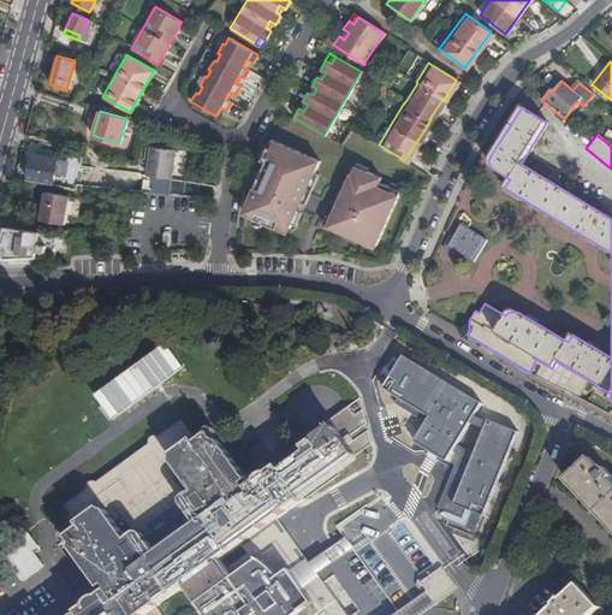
[(147,161),(146,173),(170,177),(173,147),(149,145),(147,145),(144,146),(142,161),(147,161)]
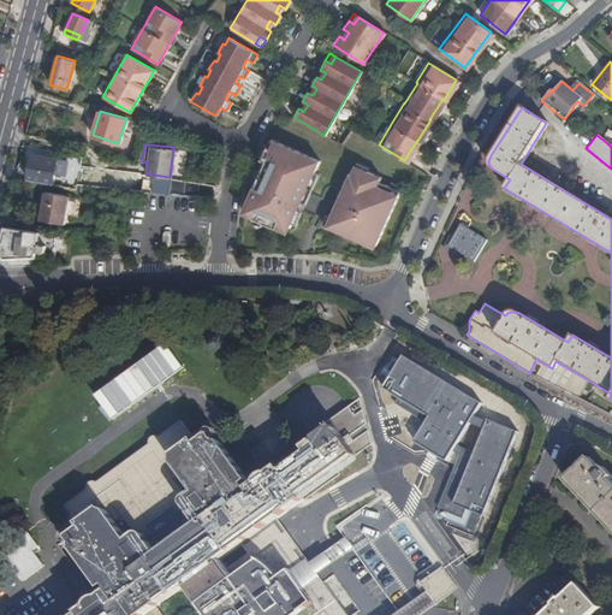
[(327,166),(278,147),(267,173),(272,176),(254,223),(289,236),(291,231),(301,235),(327,166)]
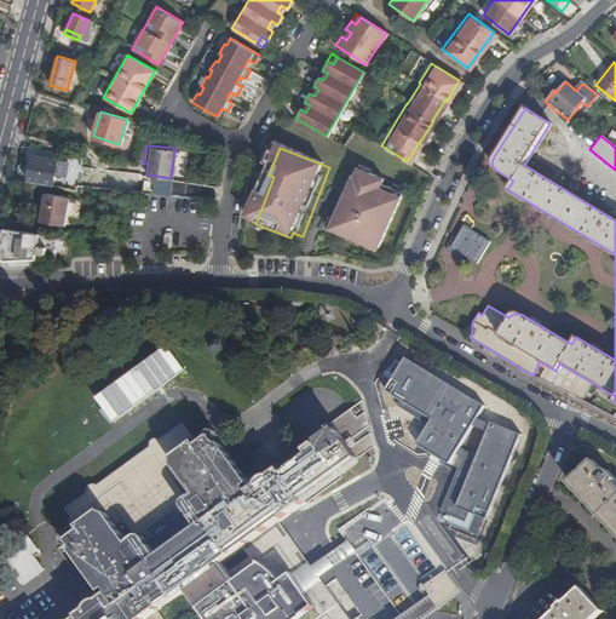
[(41,156),(32,155),(27,181),(51,185),(56,160),(47,158),(41,156)]
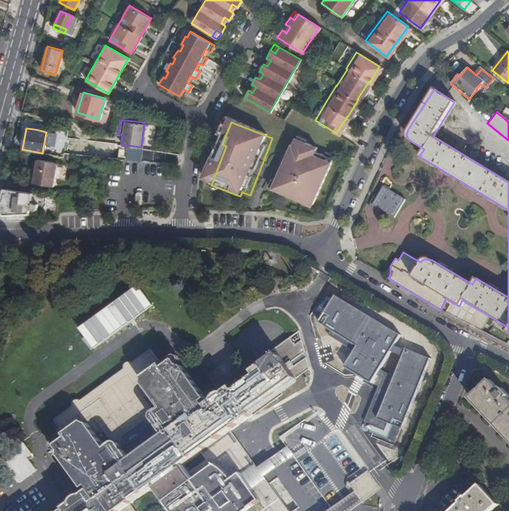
[(323,205),(341,157),(302,141),(297,155),(292,153),(288,162),(297,165),(296,170),(290,168),(288,173),(285,172),(277,191),(308,203),(310,199),(323,205)]
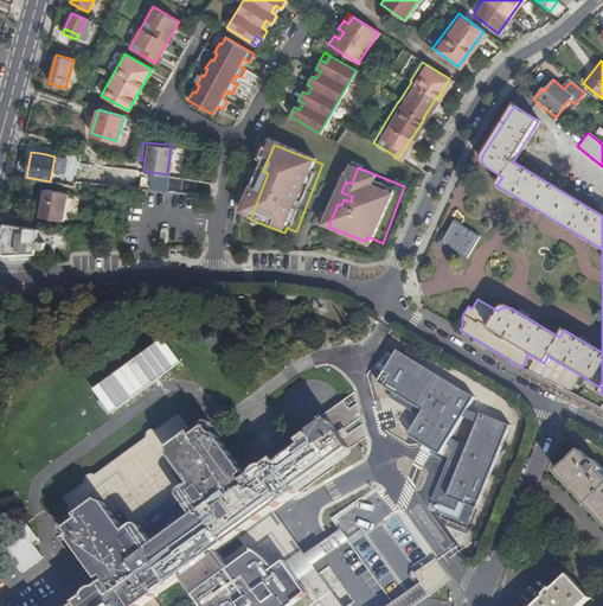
[(59,221),(66,193),(43,187),(37,216),(59,221)]
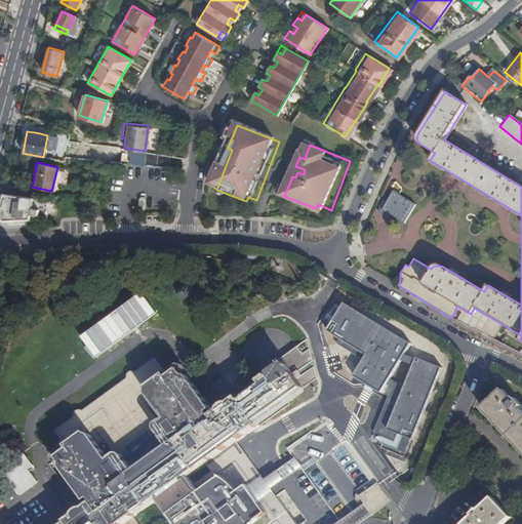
[(10,194),(24,196),(26,185),(11,183),(10,194)]
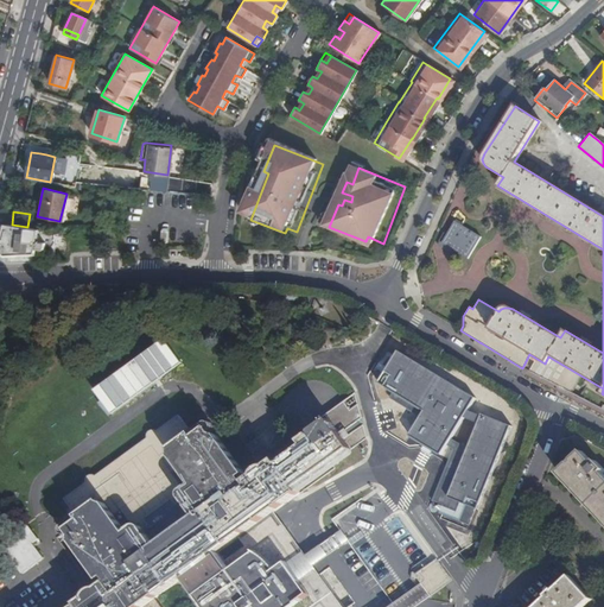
[(478,236),(453,221),(440,242),(465,258),(478,236)]
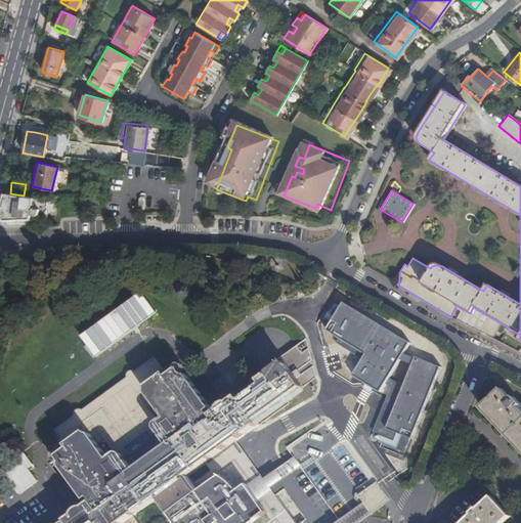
[(44,198),(24,195),(10,193),(3,192),(0,207),(0,213),(4,218),(5,218),(5,223),(29,223),(30,213),(37,213),(38,208),(43,209),(44,198)]
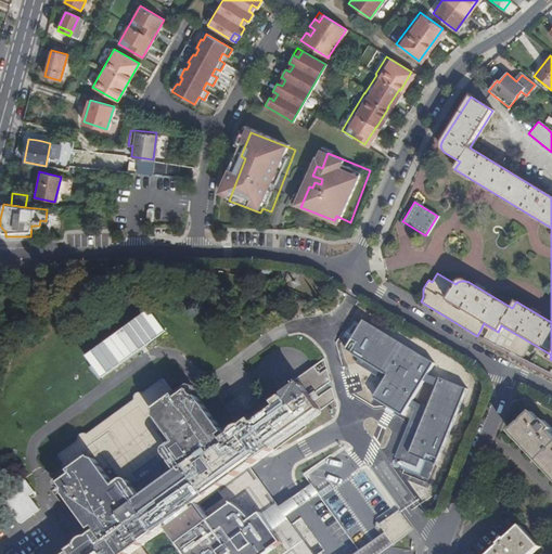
[(42,279),(42,290),(60,290),(60,279),(42,279)]
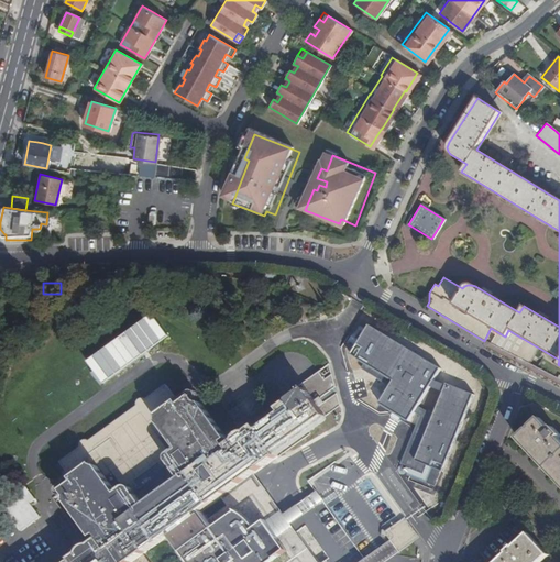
[(445,317),(436,311),(434,316),(445,322),(447,318),(445,317)]
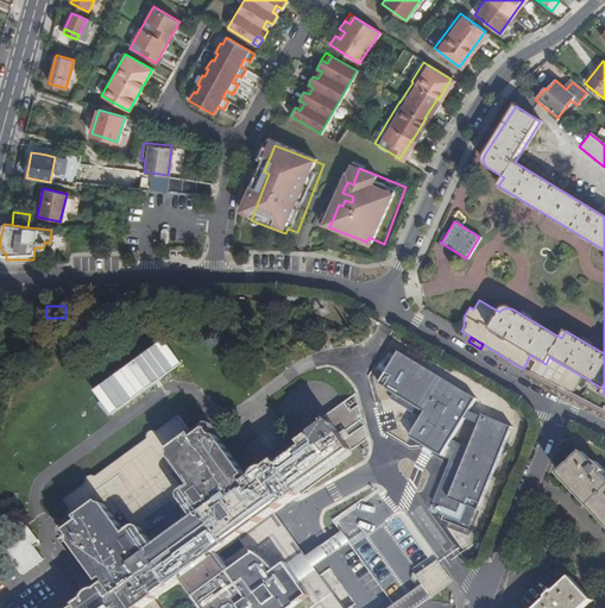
[(92,390),(109,414),(180,363),(163,339),(92,390)]
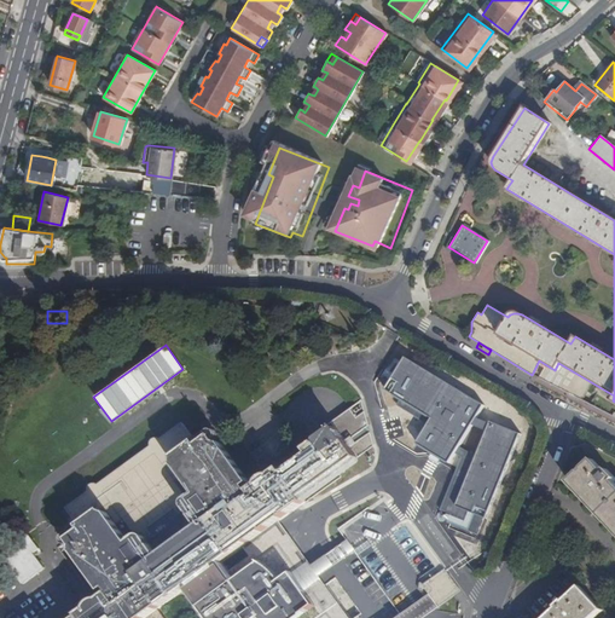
[(419,421),(421,425),(454,399),(450,393),(441,399),(431,406),(422,414),(421,417),(419,421)]
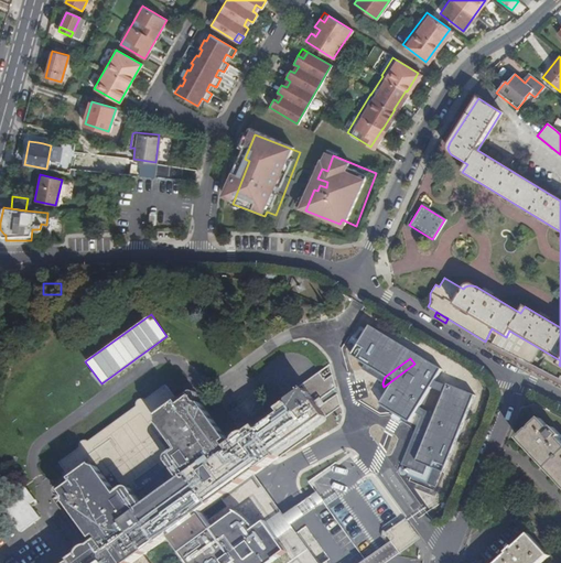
[(389,365),(394,370),(402,364),(398,358),(389,365)]
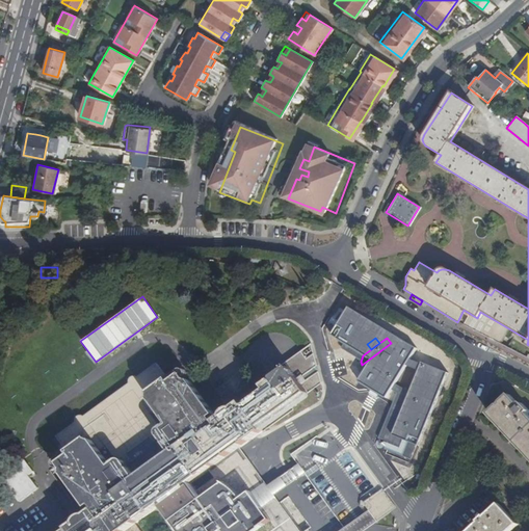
[(392,344),(391,343),(362,365),(363,368),(371,379),(370,389),(378,391),(385,387),(390,394),(422,370),(411,354),(414,352),(411,348),(407,351),(399,339),(392,344)]
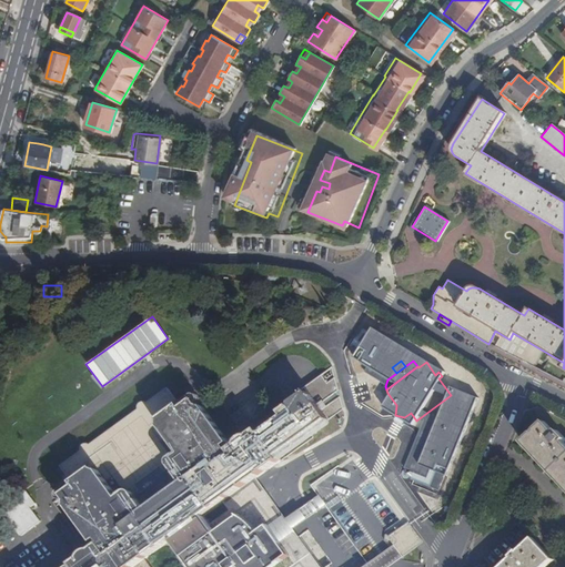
[(362,566),(356,559),(356,558),(344,566),(315,566),(318,566),(291,529),(284,520),(253,477),(278,459),(274,456),(340,408),(330,367),(319,375),(324,383),(313,391),(311,388),(279,412),(281,416),(258,433),(255,428),(246,434),(243,435),(239,437),(236,441),(234,444),(226,449),(223,446),(225,444),(192,398),(180,407),(165,387),(144,403),(143,402),(141,402),(140,402),(138,402),(137,403),(135,405),(135,407),(135,409),(88,444),(86,443),(84,443),(81,444),(80,445),(79,446),(79,447),(79,449),(79,451),(58,466),(73,486),(61,495),(94,540),(96,539),(99,543),(90,549),(86,549),(82,552),(79,555),(78,557),(70,563),(71,565),(67,566),(362,566)]
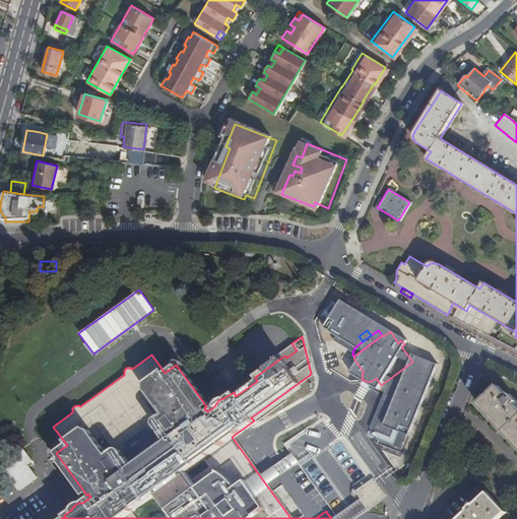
[(292,343),(251,373),(255,377),(284,355),(286,358),(297,350),(292,343)]
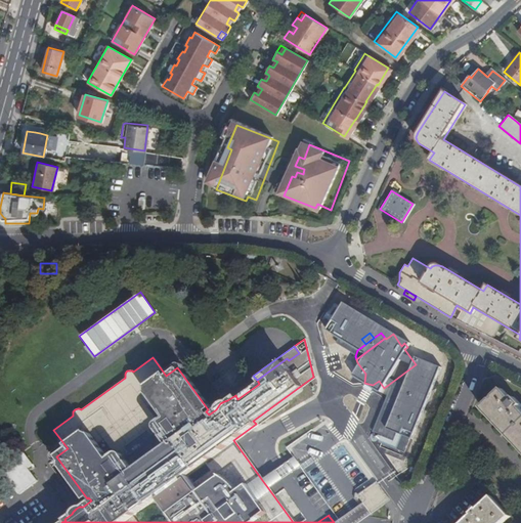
[(482,406),(520,448),(520,408),(517,404),(518,402),(511,395),(510,397),(501,387),(482,406)]
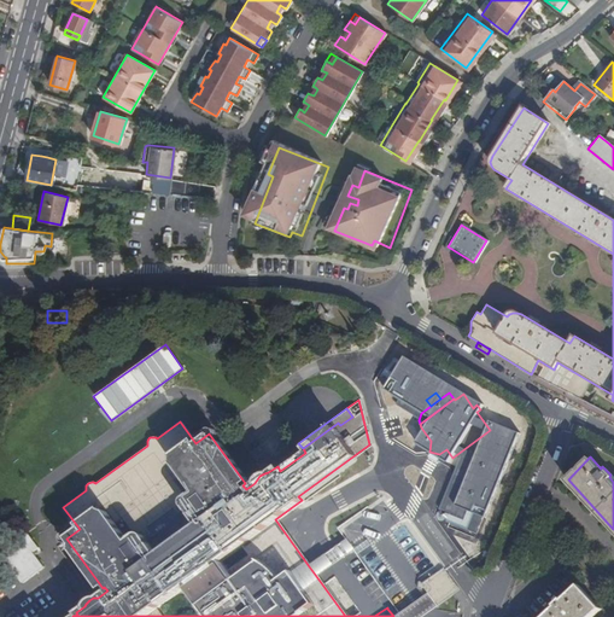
[(457,473),(433,490),(465,536),(484,523),(473,507),(479,504),(457,473)]
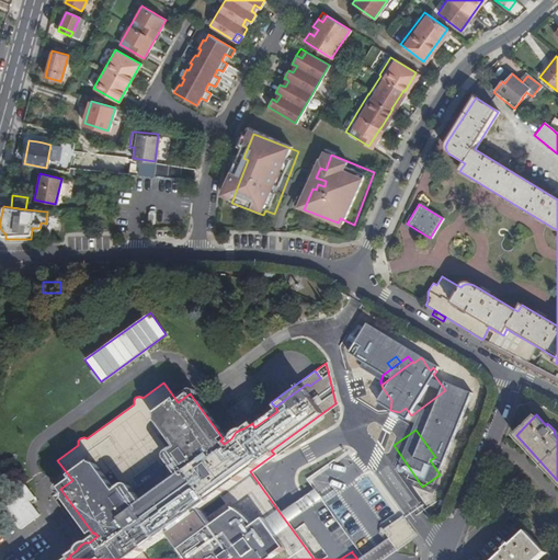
[(40,512),(31,502),(36,498),(23,481),(0,499),(0,504),(20,528),(40,512)]
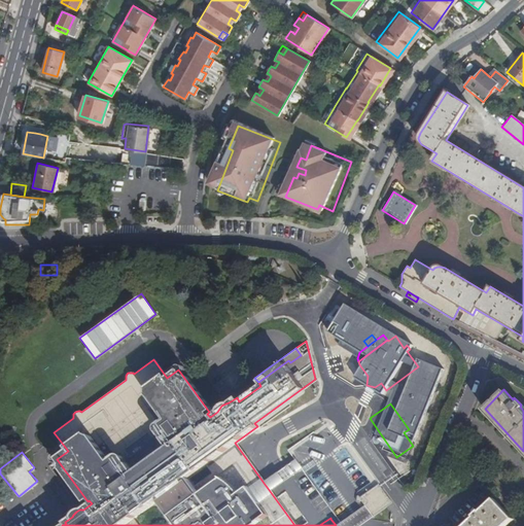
[(293,461),(264,483),(270,491),(300,470),(293,461)]
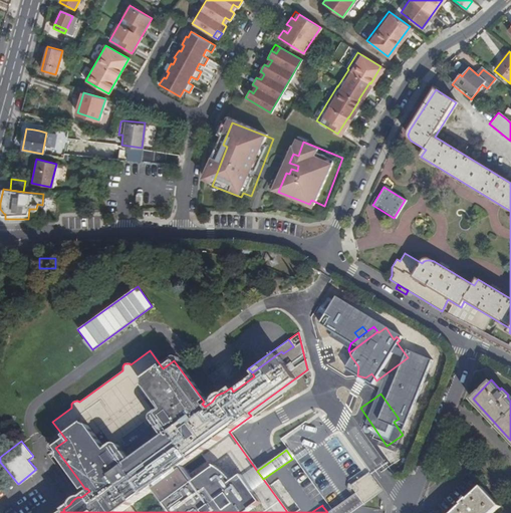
[(344,479),(349,486),(325,503),(325,504),(322,506),(327,512),(334,512),(375,483),(362,466),(358,469),(369,484),(357,493),(346,477),(344,479)]
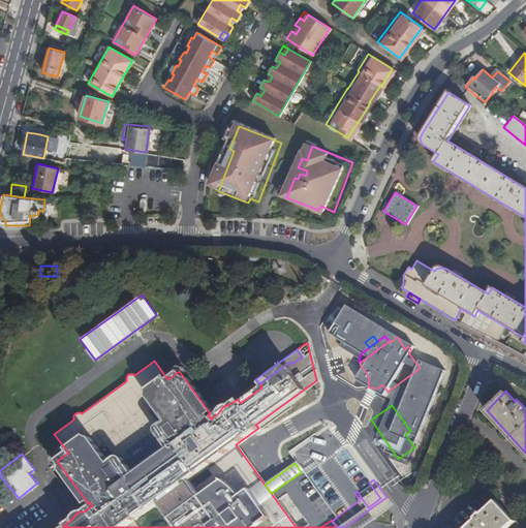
[(357,491),(368,507),(380,498),(369,483),(357,491)]
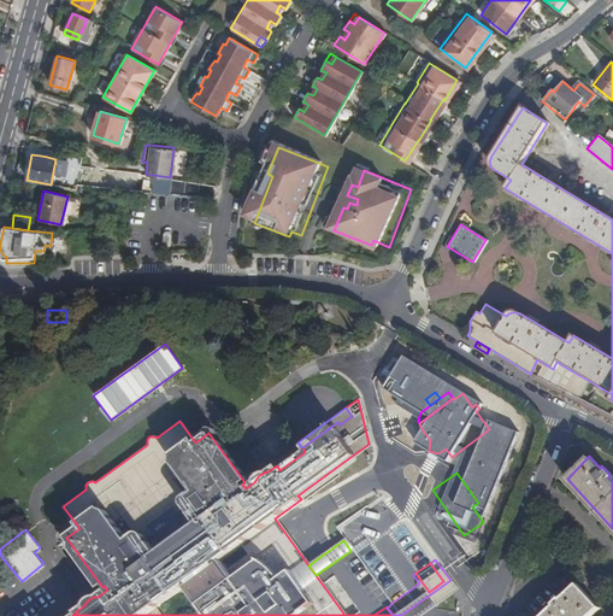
[(585,615),(596,608),(575,584),(558,599),(555,598),(549,604),(552,605),(540,615),(585,615)]
